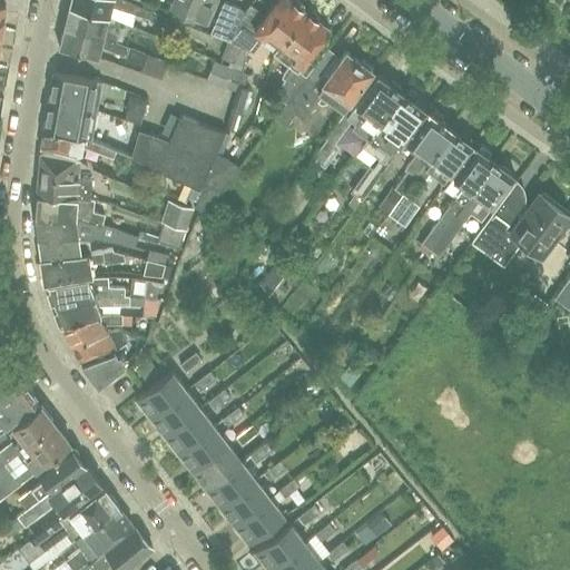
[(127,0),(71,0),(70,5),(109,16),(133,26),(135,13),(148,18),(150,10),(127,0)]
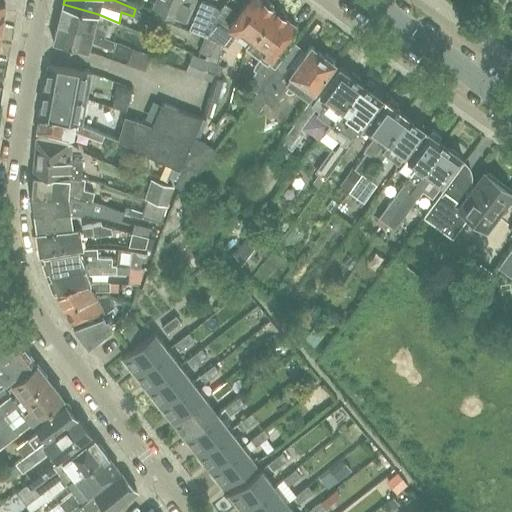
[(184,22),(184,21),(193,0),(157,0),(154,9),(184,22)]
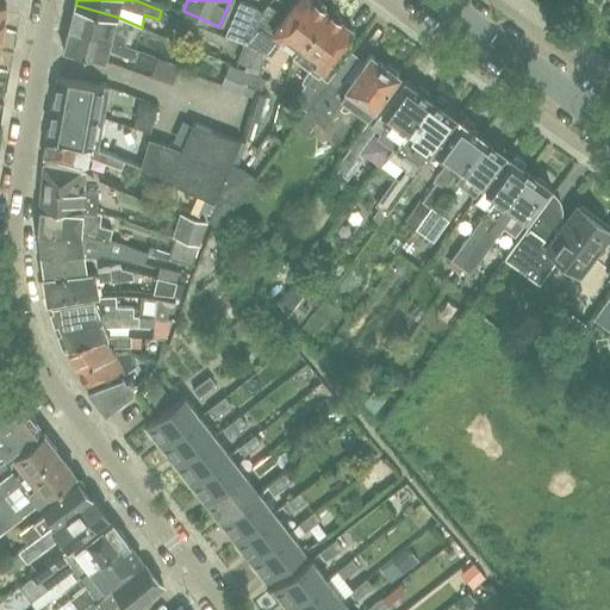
[(302,44),(325,11),(324,10),(324,5),(317,0),(315,0),(312,0),(311,0),(294,0),(272,31),(282,39),(287,33),(302,44)]
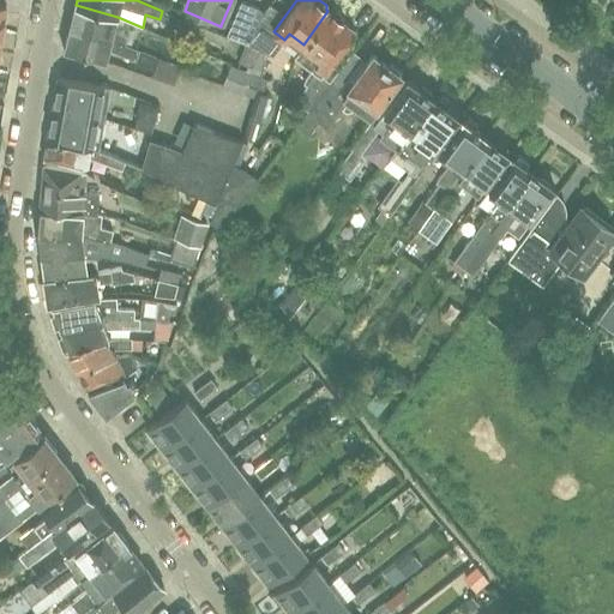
[(247,44),(263,11),(241,2),(227,36),(245,43),(247,44)]
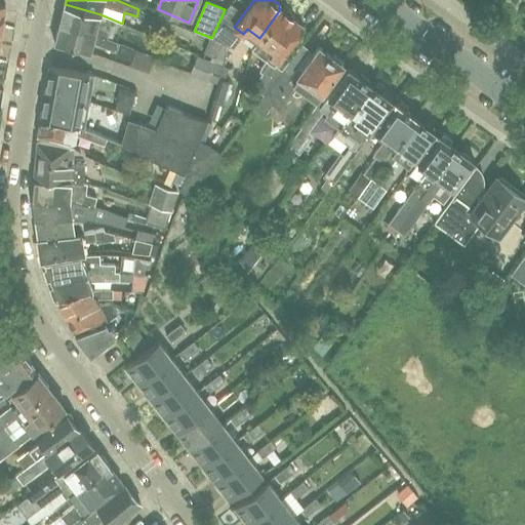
[(59,24),(95,33),(106,38),(110,24),(98,21),(101,14),(65,4),(59,24)]
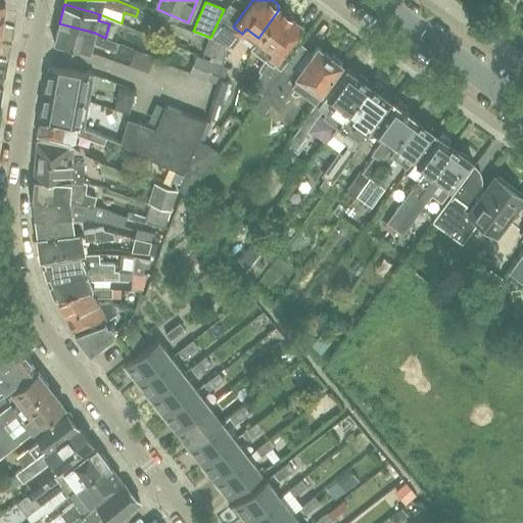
[(272,64),(276,59),(277,59),(301,27),(292,19),(292,14),(286,10),(282,11),(279,9),(258,38),(250,49),(272,64)]
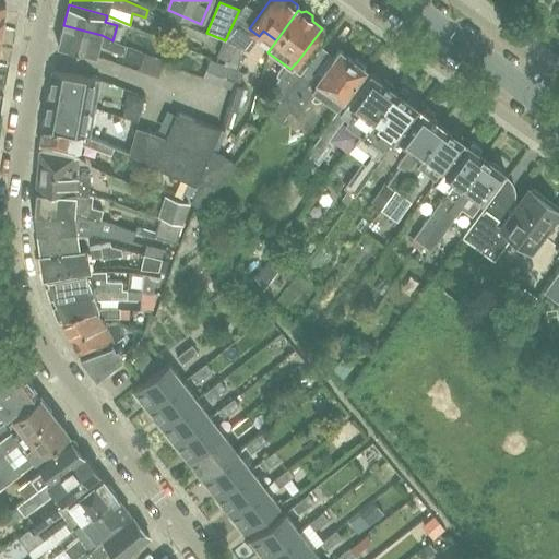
[(102,35),(63,25),(58,45),(96,55),(98,45),(122,55),(121,59),(139,66),(138,70),(159,79),(165,61),(145,54),(127,46),(113,40),(102,35)]
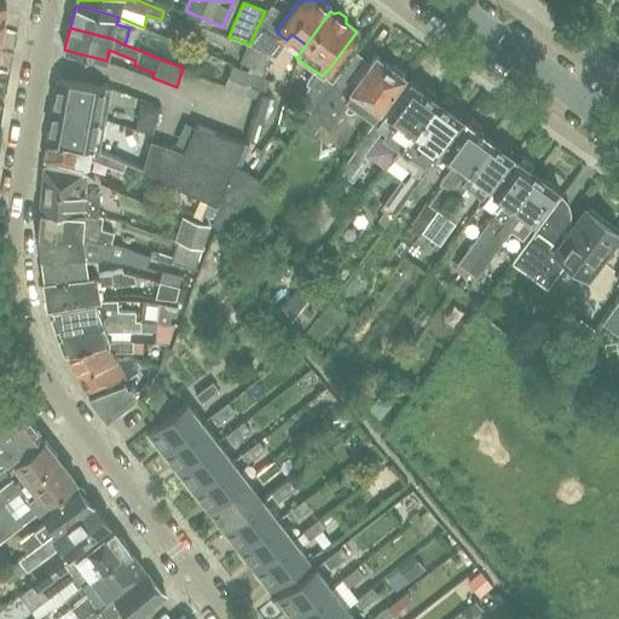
[(253,68),(260,50),(249,45),(247,44),(241,62),(253,68)]
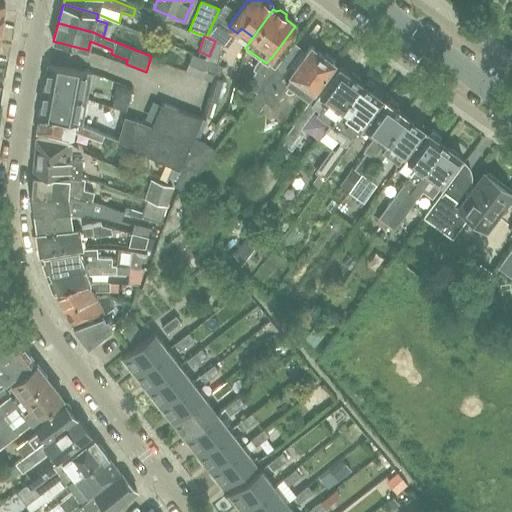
[(274,68),(270,73),(257,92),(247,105),(257,112),(264,102),(272,108),(285,91),(287,93),(292,93),(296,88),(308,97),(333,63),(332,62),(332,59),(326,54),(321,54),(310,46),(288,76),(275,67),(274,68)]
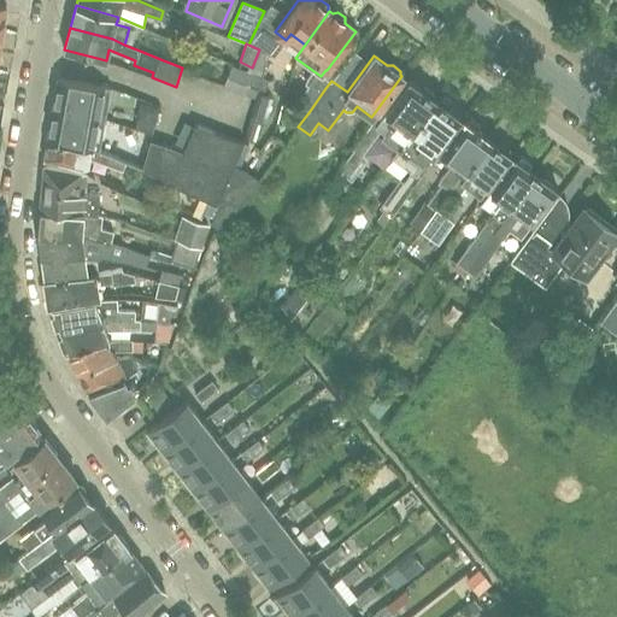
[(254,98),(263,78),(231,65),(223,84),(254,98)]
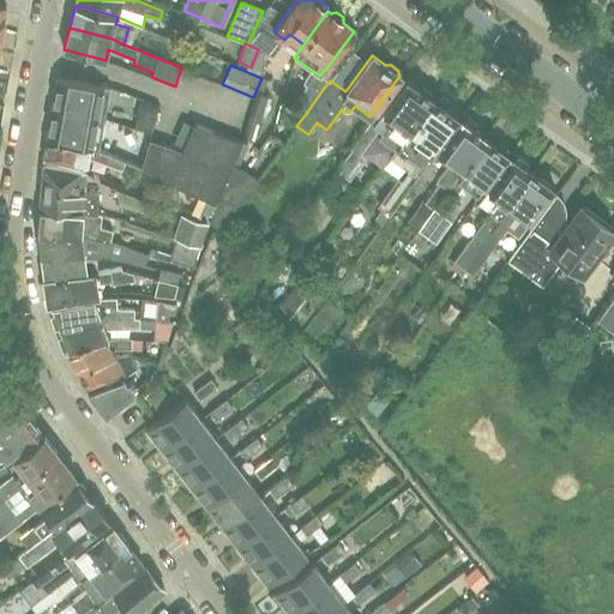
[(53,107),(104,116),(110,88),(59,77),(53,107)]
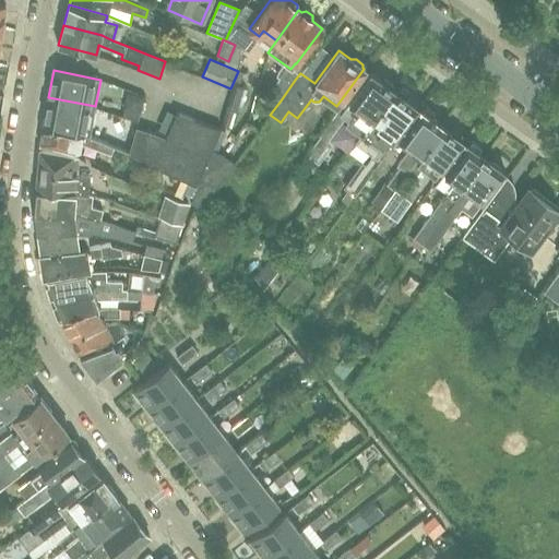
[(295,80),(284,72),(269,92),(281,100),(295,80)]
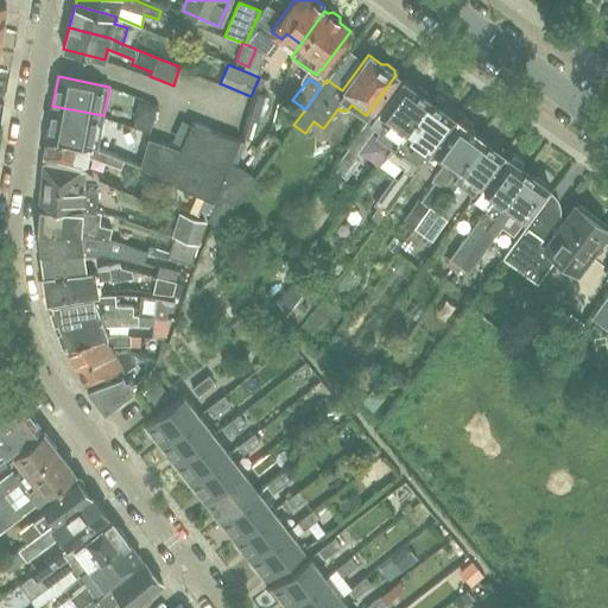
[(382,126),(398,138),(428,97),(425,95),(428,93),(417,86),(415,88),(403,78),(378,112),(374,109),(355,135),(347,149),(355,154),(374,127),(380,131),(382,126)]
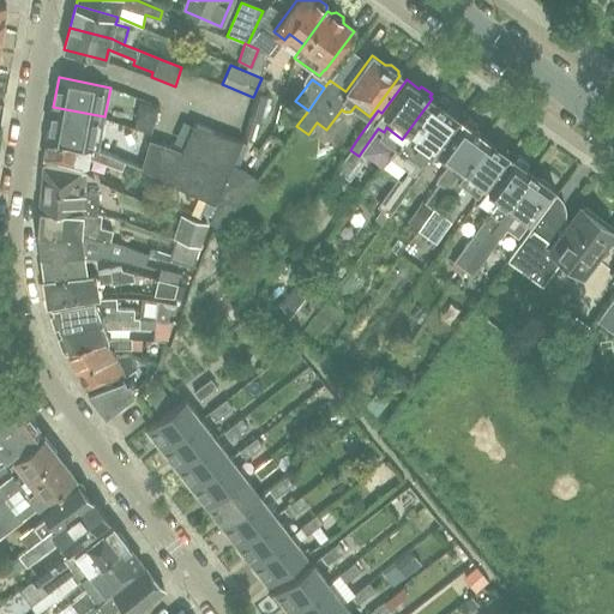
[(258,91),(244,138),(253,140),(268,95),(258,91)]
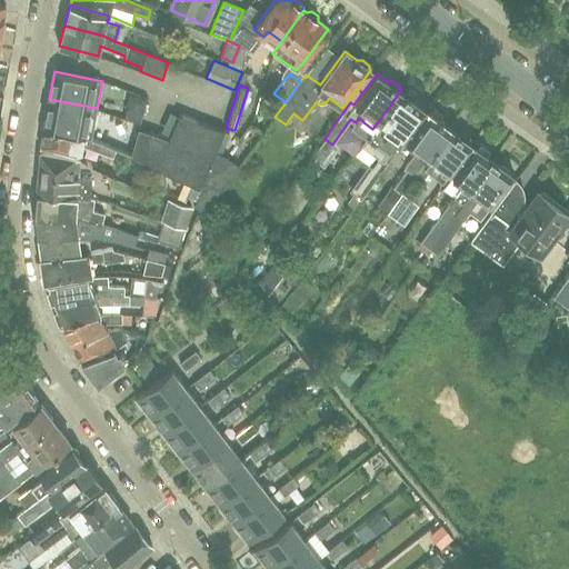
[(403,93),(400,91),(372,129),(362,143),(380,157),(373,165),(381,171),(388,162),(383,159),(393,145),(396,146),(423,108),(412,100),(415,98),(405,91),(403,93)]
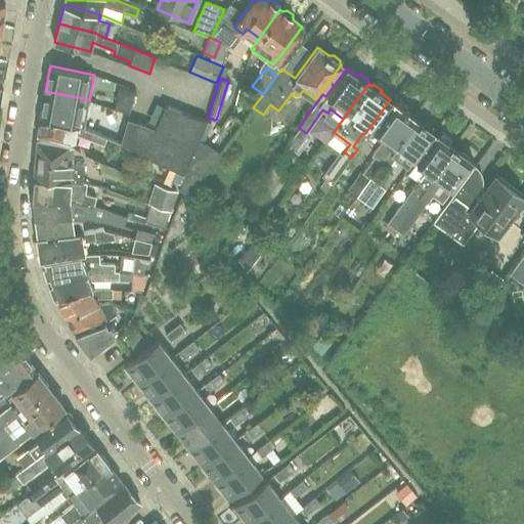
[(126,88),(125,110),(136,111),(137,89),(126,88)]
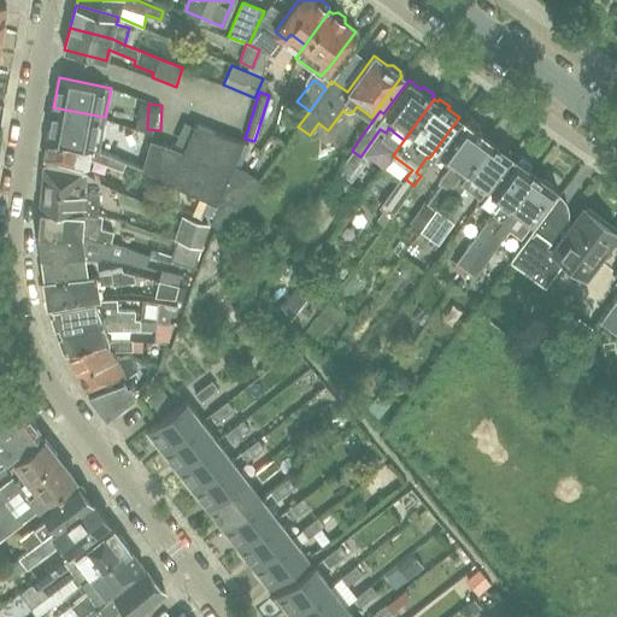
[(105,117),(53,107),(48,137),(90,147),(99,150),(105,117)]
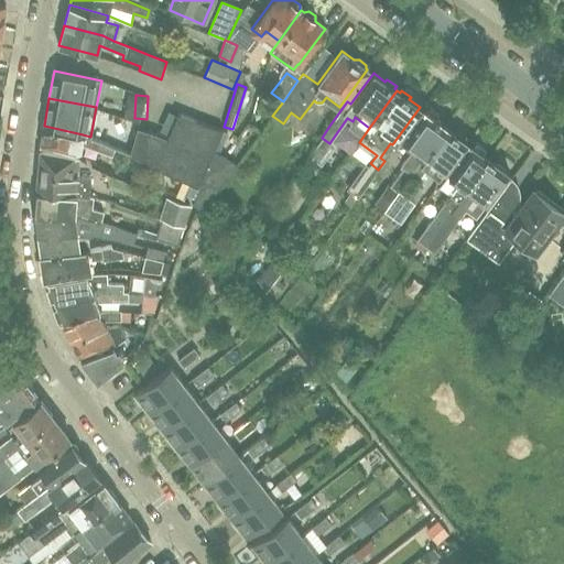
[(410,174),(445,126),(435,118),(436,114),(430,109),(426,112),(424,110),(401,140),(413,149),(400,167),(402,170),(390,186),(398,192),(410,174)]
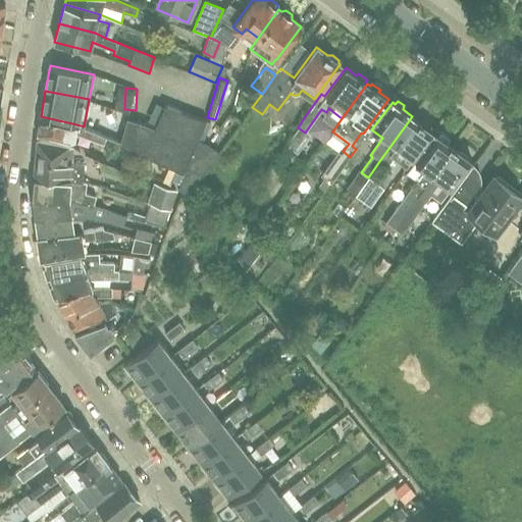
[(183,172),(206,120),(164,105),(154,128),(127,118),(120,142),(129,146),(127,148),(183,172)]
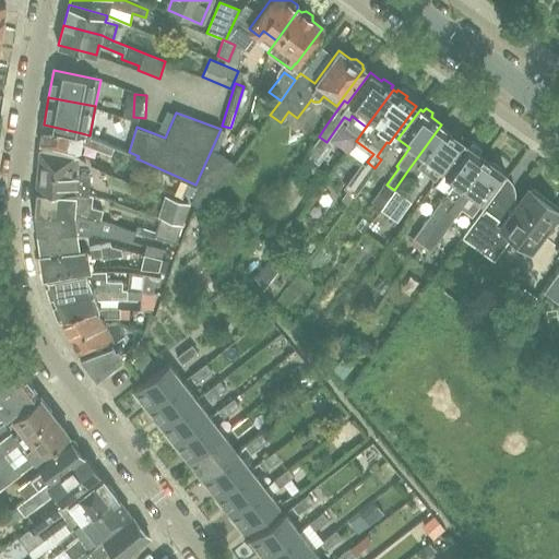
[(79,154),(81,143),(110,154),(114,145),(90,135),(82,133),(44,125),(40,144),(79,154)]
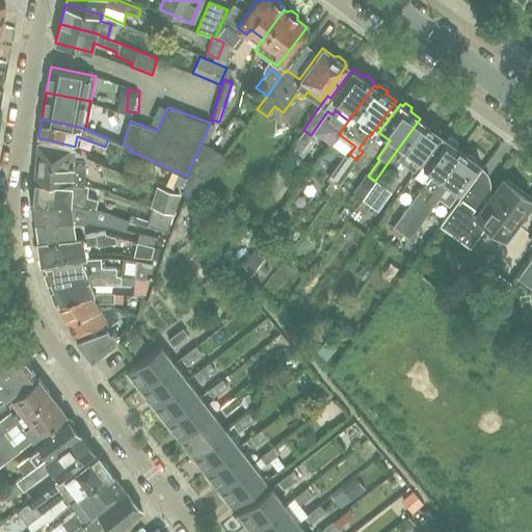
[(414,168),(419,161),(440,133),(437,131),(440,127),(432,123),(429,125),(420,118),(387,164),(394,168),(401,159),(414,168)]
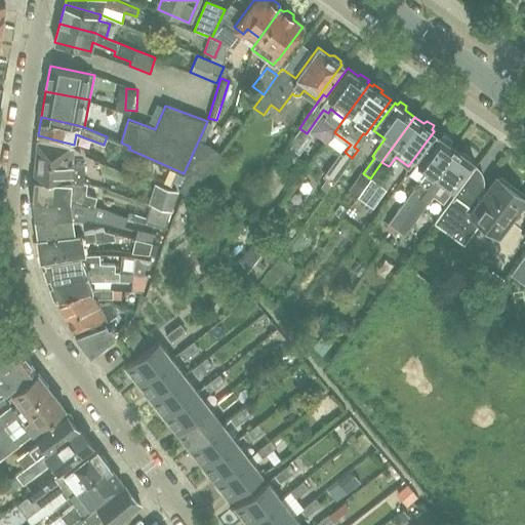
[(419,179),(397,210),(405,215),(456,147),(449,143),(452,138),(443,132),(440,136),(438,134),(409,172),(419,179)]
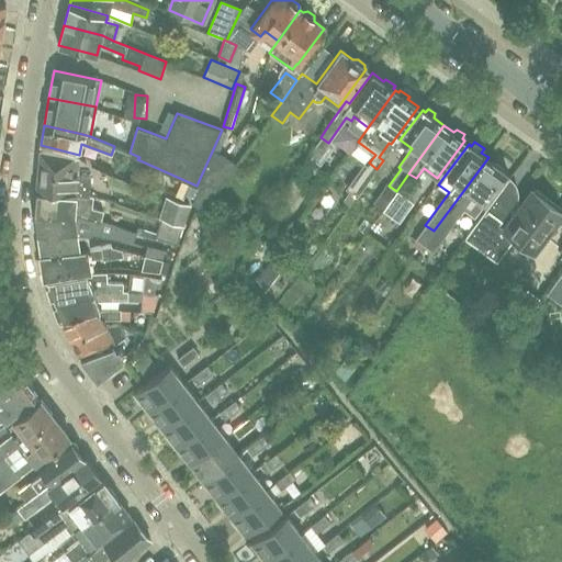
[(79,158),(40,150),(38,171),(78,176),(79,158)]
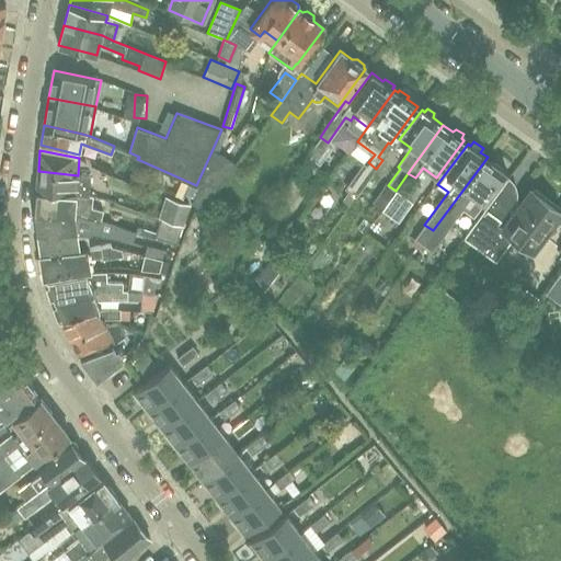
[(433,230),(423,243),(432,250),(462,208),(471,215),(481,201),(483,202),(506,171),(488,157),(433,230)]
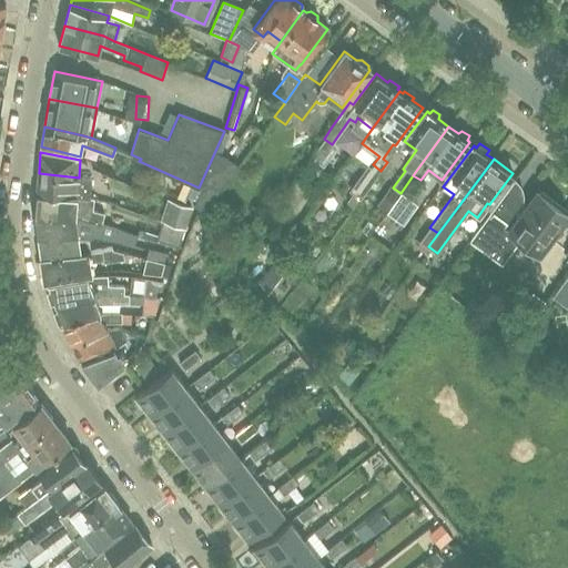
[(39,173),(37,194),(78,198),(78,196),(90,198),(92,179),(79,178),(39,173)]
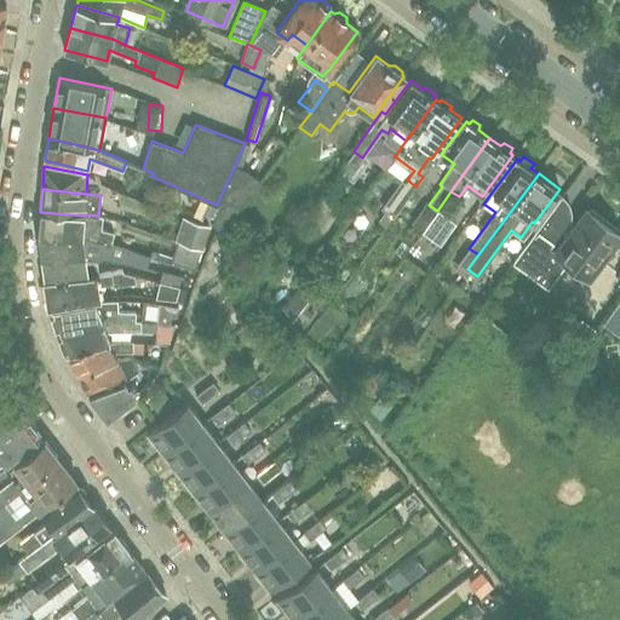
[(512,262),(547,288),(568,260),(587,274),(587,275),(589,275),(619,233),(587,210),(567,237),(561,234),(564,229),(567,225),(568,220),(567,219),(566,220),(562,218),(568,211),(566,206),(563,202),(561,199),(562,196),(561,196),(512,262)]
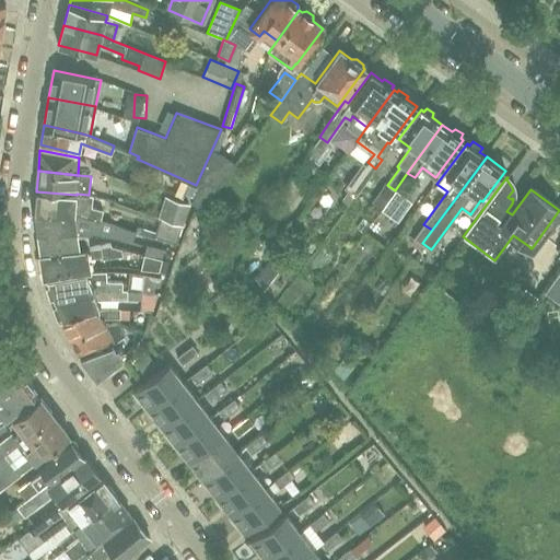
[(218,187),(206,179),(189,203),(200,211),(218,187)]
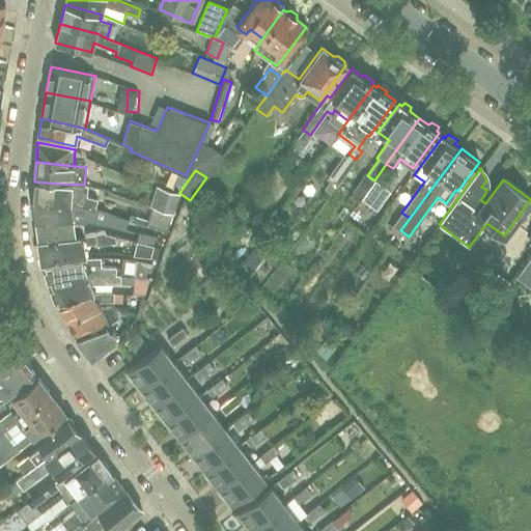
[(86,196),(87,189),(87,186),(84,185),(73,184),(73,185),(34,182),(32,201),(32,202),(72,201),(94,208),(96,198),(86,196)]
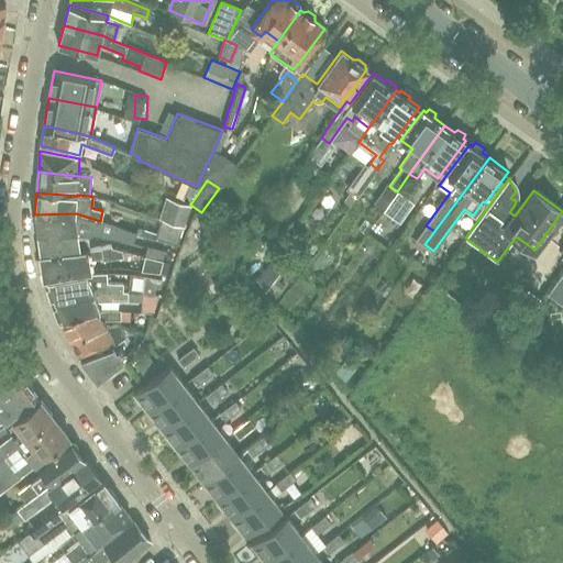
[(161,220),(161,221),(183,228),(185,229),(191,206),(165,198),(158,220),(161,220)]
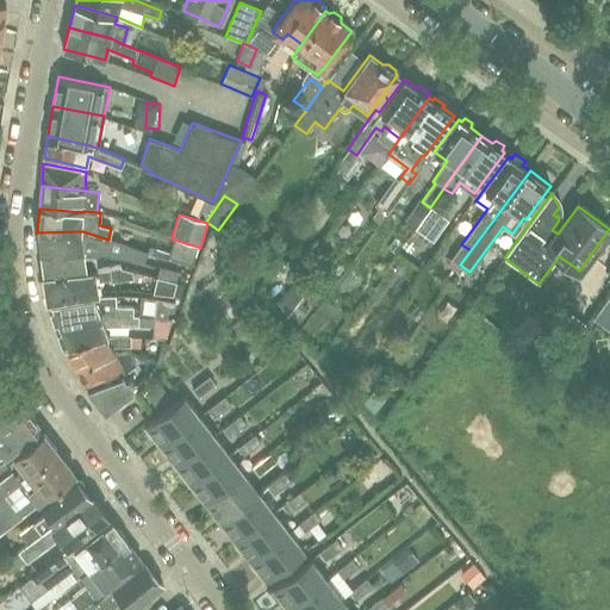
[(37,232),(41,254),(85,251),(85,253),(95,255),(101,254),(120,259),(120,257),(135,261),(137,249),(126,246),(109,240),(82,231),(37,232)]
